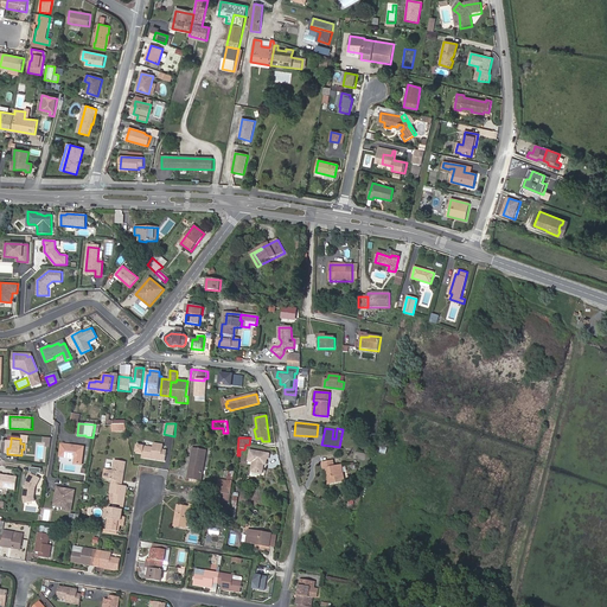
[(163,451),(164,446),(154,443),(153,448),(144,447),(144,448),(138,447),(138,452),(142,452),(142,458),(166,461),(167,452),(163,451)]
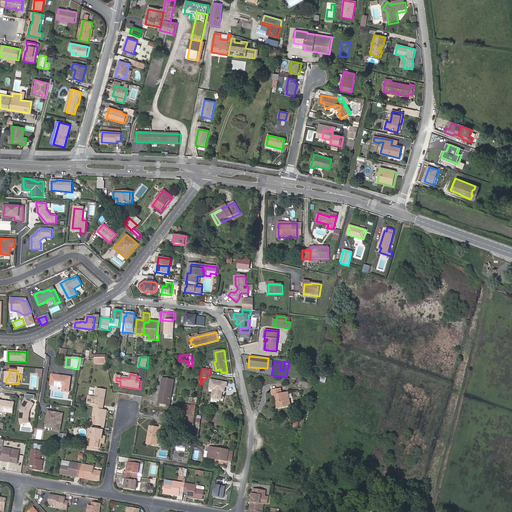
[(52,375),(51,385),(64,387),(63,391),(69,392),(71,377),(52,375)]
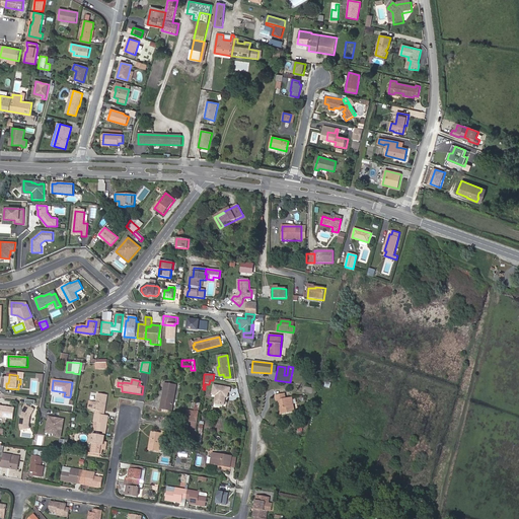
[(164,402),(163,410),(172,412),(176,385),(165,383),(162,402),(164,402)]
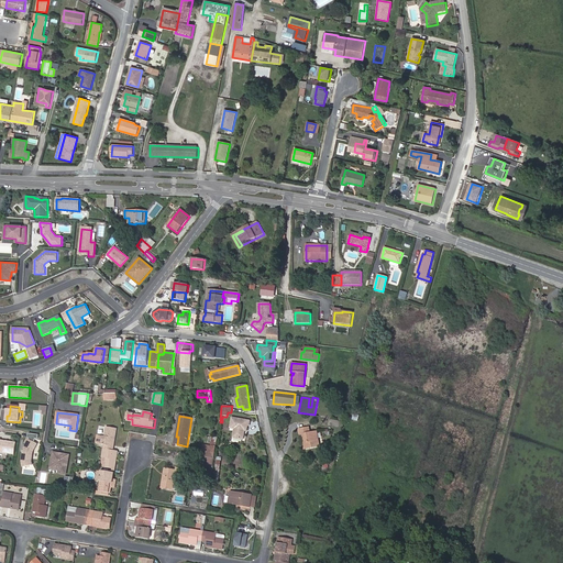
[(250,426),(251,422),(233,419),(232,428),(236,429),(234,438),(244,440),(246,431),(247,431),(249,426),(250,426)]
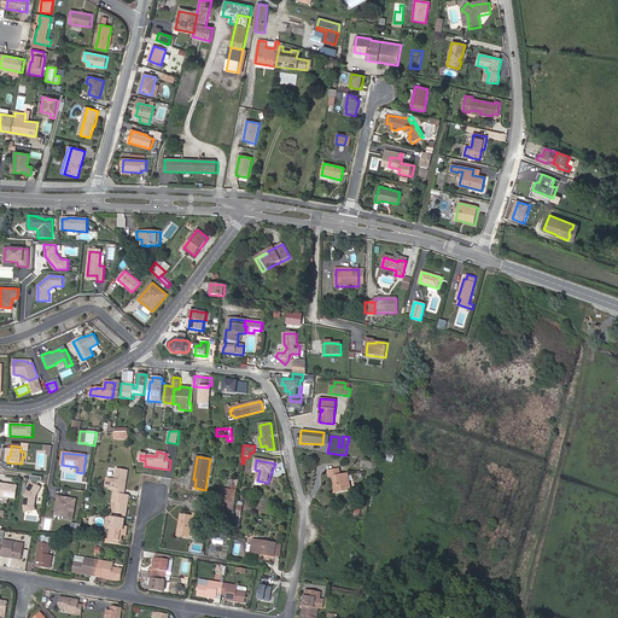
[(115,493),(124,494),(128,471),(117,468),(116,479),(112,478),(110,488),(115,489),(115,493)]
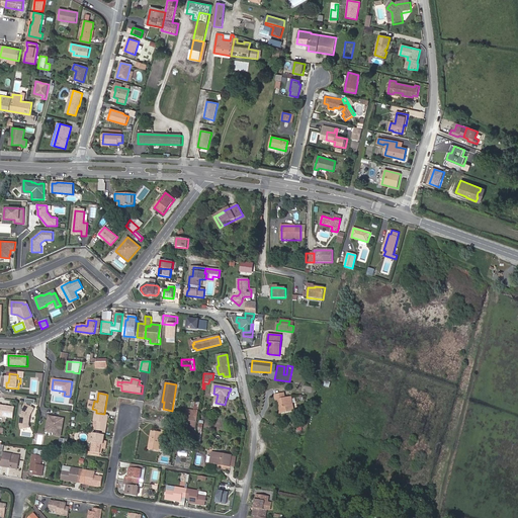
[(284,394),(275,395),(276,401),(278,400),(280,400),(281,403),(280,403),(281,407),(280,408),(281,414),(294,412),(292,398),(285,399),(284,394)]
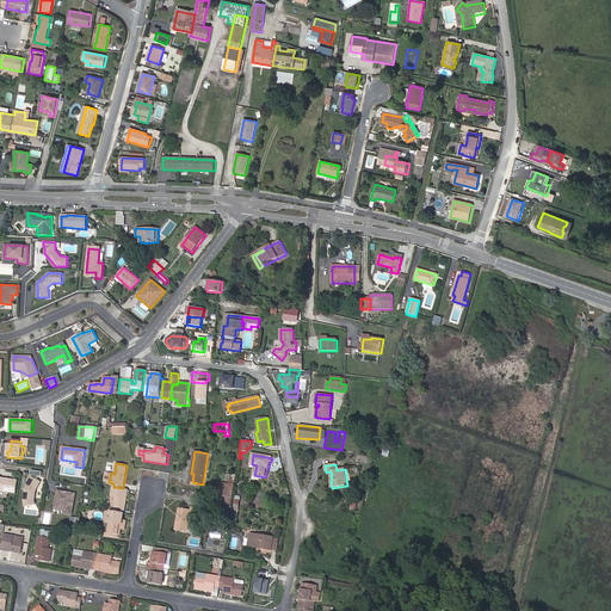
[(42,471),(31,470),(30,475),(32,475),(31,476),(37,480),(39,476),(42,477),(42,471)]
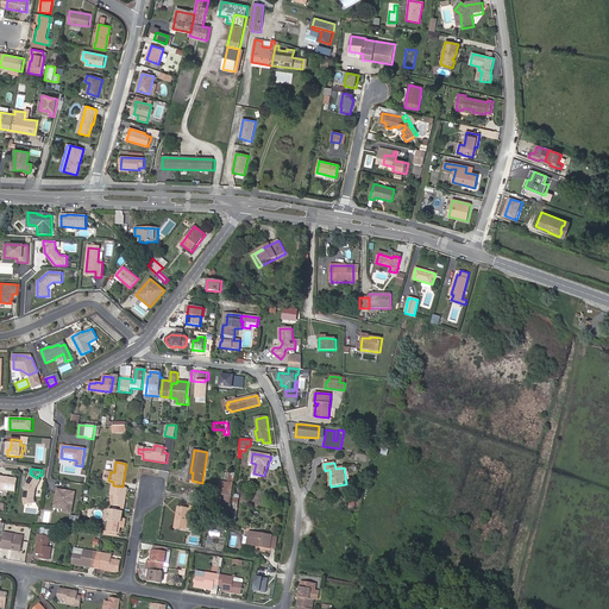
[(37,478),(30,475),(27,479),(29,481),(26,485),(24,494),(24,500),(35,500),(35,495),(36,489),(41,481),(37,478)]
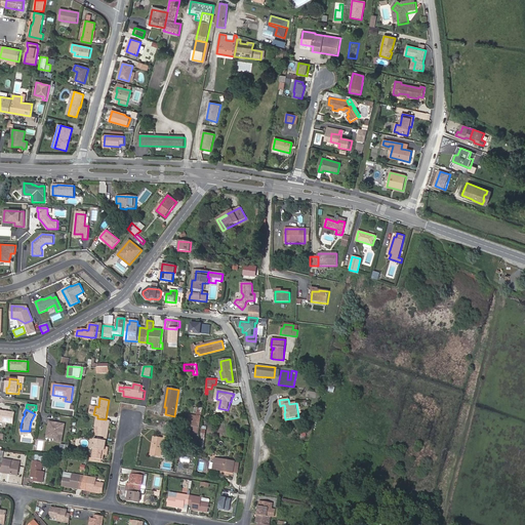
[(15,413),(0,410),(0,421),(14,425),(15,413)]
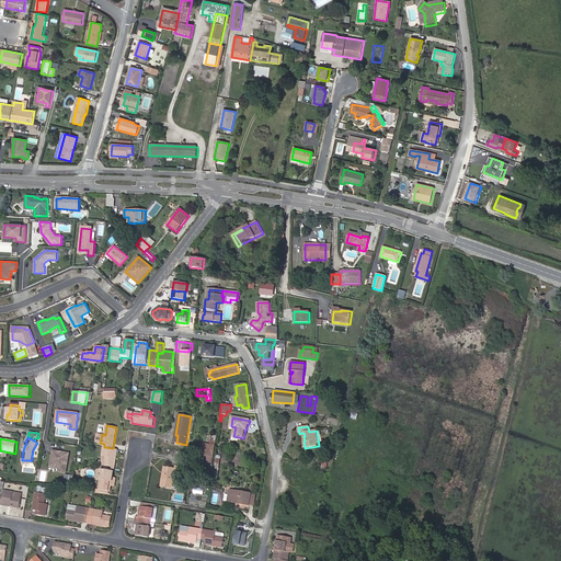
[(216,445),(202,443),(201,455),(214,457),(216,445)]
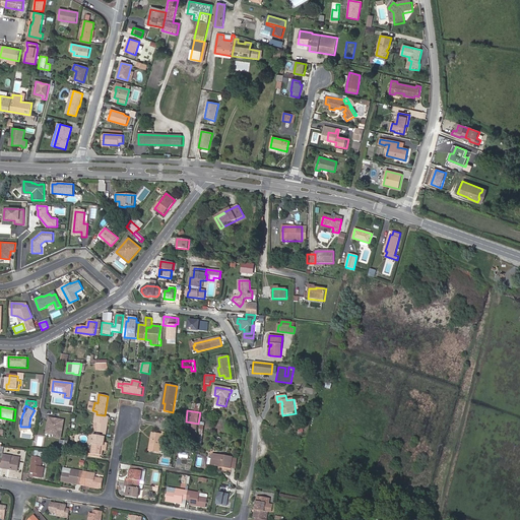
[(106,433),(109,416),(105,415),(96,414),(93,431),(98,432),(106,433)]
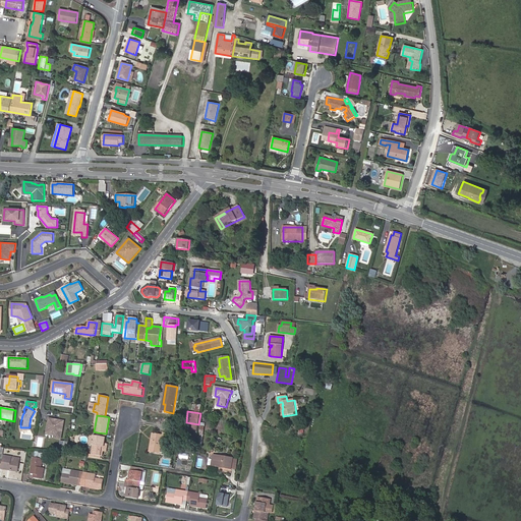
[(65,421),(50,418),(48,433),(56,435),(56,438),(62,439),(65,421)]
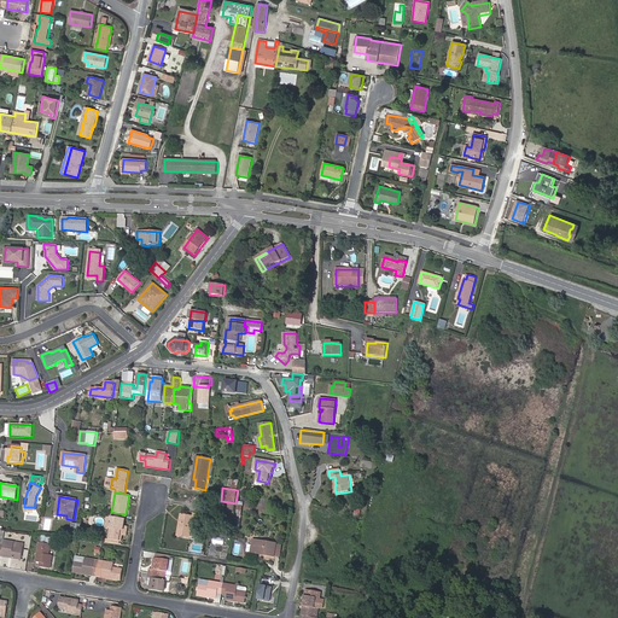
[(235,503),(221,501),(220,507),(220,509),(234,512),(235,503)]
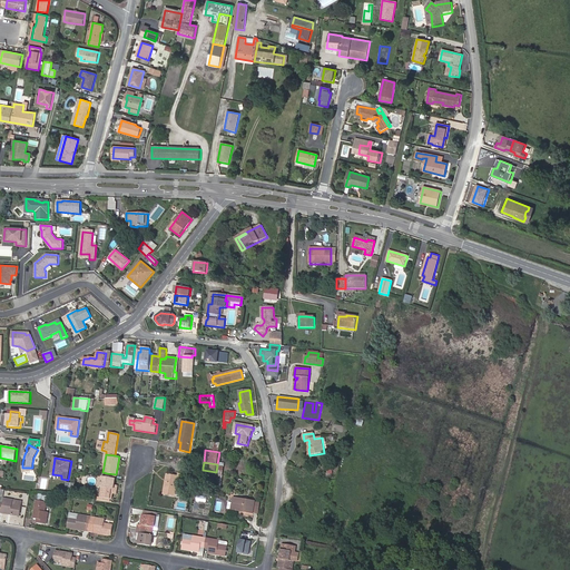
[(168,483),(166,494),(176,495),(180,497),(185,475),(179,474),(178,477),(167,475),(166,483),(168,483)]
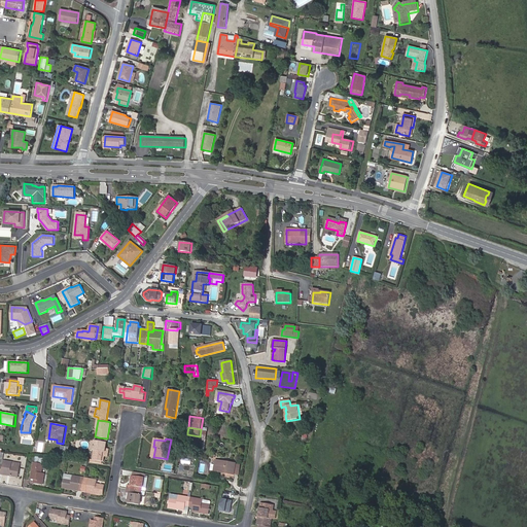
[(105,449),(106,443),(99,442),(95,441),(93,451),(95,451),(93,460),(103,461),(104,456),(107,457),(109,449),(105,449)]
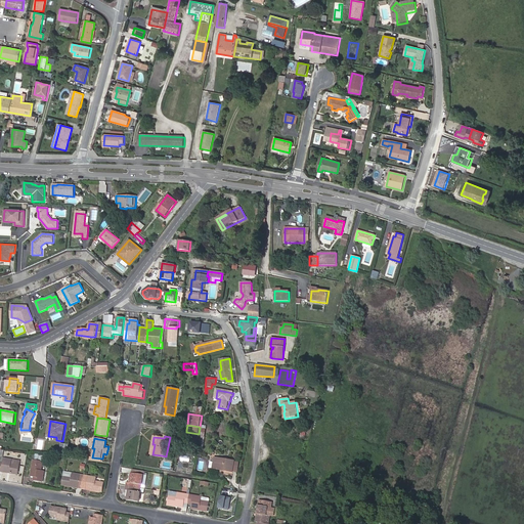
[(59,452),(68,454),(69,445),(60,443),(59,452)]
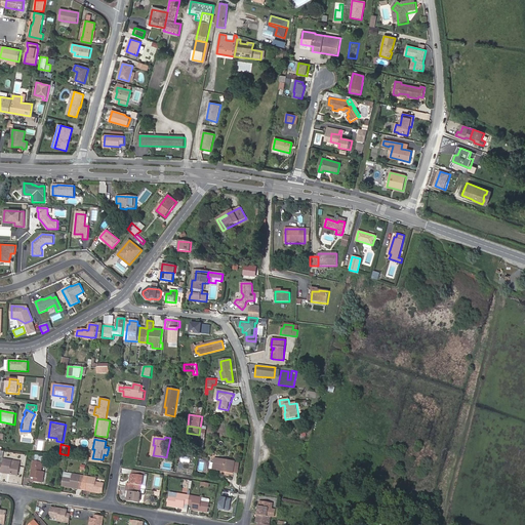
[(42,483),(44,472),(42,472),(43,462),(45,462),(46,456),(38,455),(37,461),(34,460),(31,477),(34,478),(34,482),(42,483)]
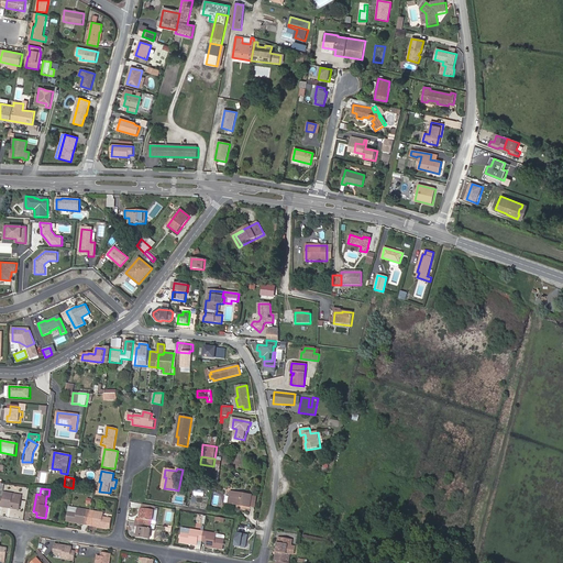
[(191,496),(190,506),(206,509),(208,498),(200,497),(201,492),(197,490),(196,497),(191,496)]
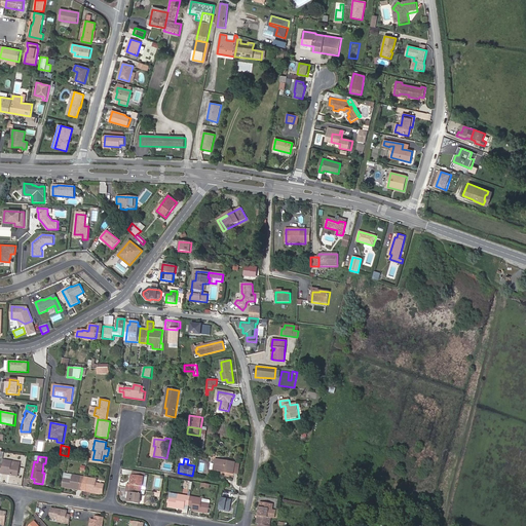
[(0,473),(19,476),(21,466),(3,464),(4,460),(0,459),(0,473)]
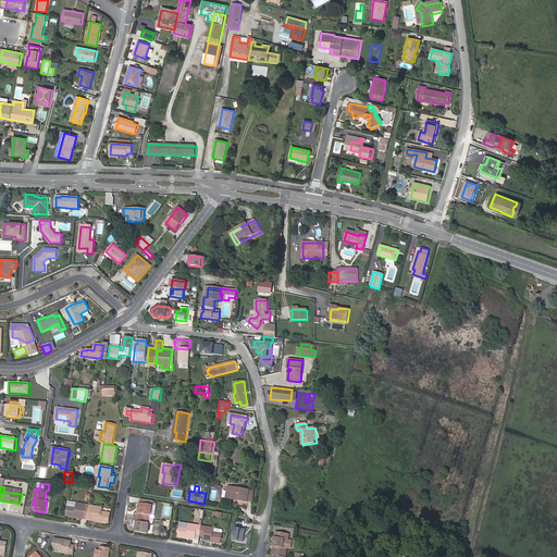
[(248,502),(249,491),(229,487),(226,498),(248,502)]
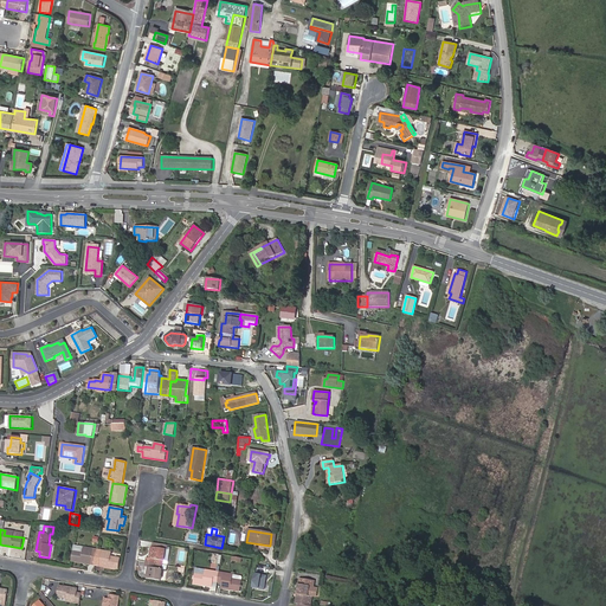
[(147,558),(147,562),(156,563),(163,565),(165,560),(166,549),(153,547),(150,559),(147,558)]
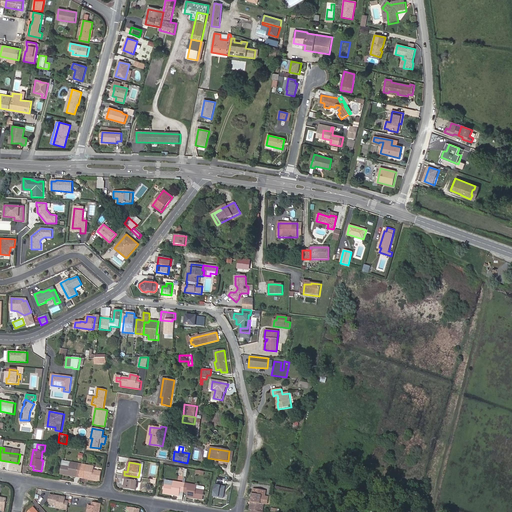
[(62,465),(60,474),(77,477),(80,477),(82,465),(70,463),(70,466),(62,465)]
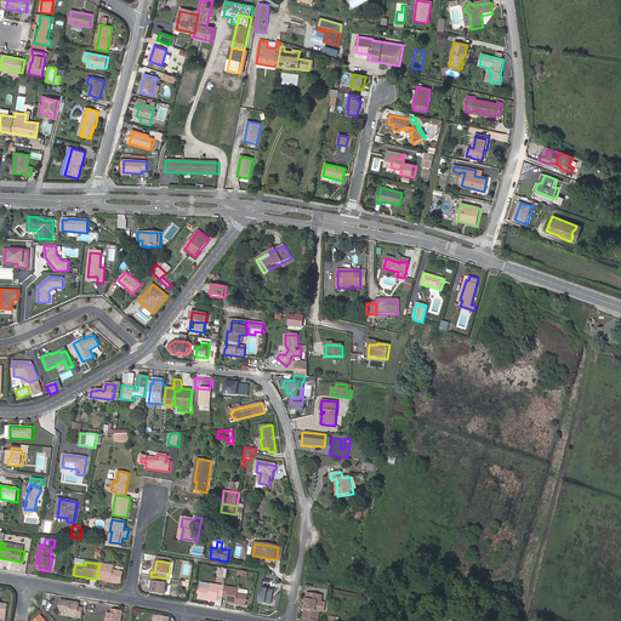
[(100,564),(97,579),(102,580),(121,584),(124,573),(114,570),(115,567),(100,564)]
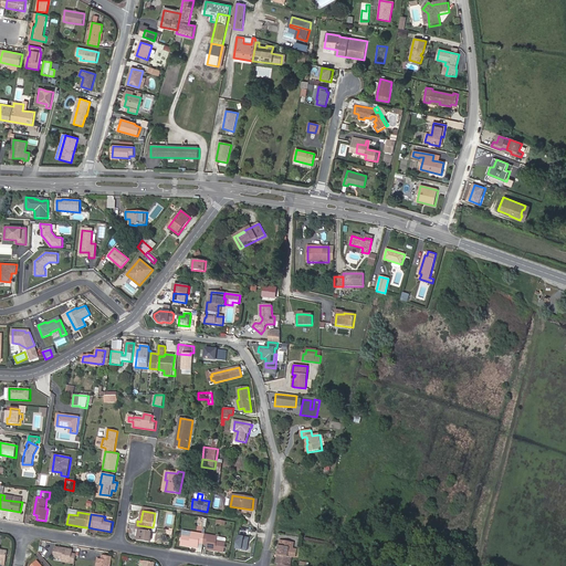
[(146,526),(137,525),(136,530),(139,530),(137,541),(150,543),(152,532),(145,531),(146,526)]
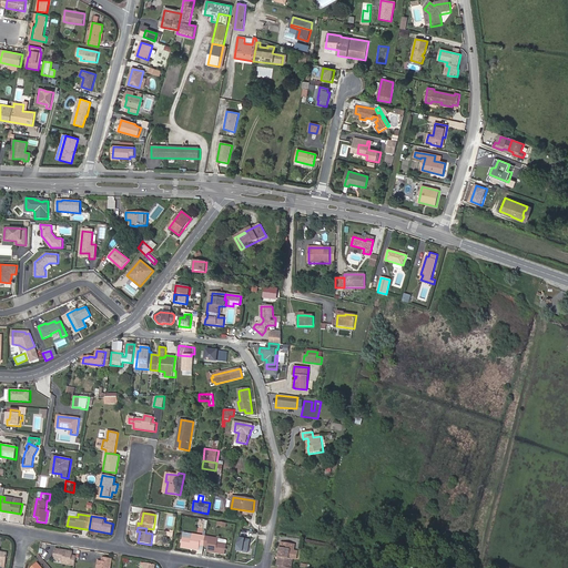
[(200,546),(204,546),(205,537),(193,535),(192,538),(183,537),(181,547),(200,550),(200,546)]
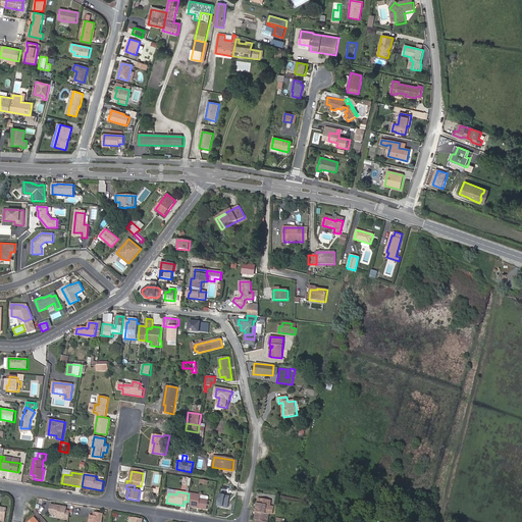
[(189,493),(188,502),(191,503),(190,507),(207,510),(208,501),(200,500),(201,496),(189,493)]
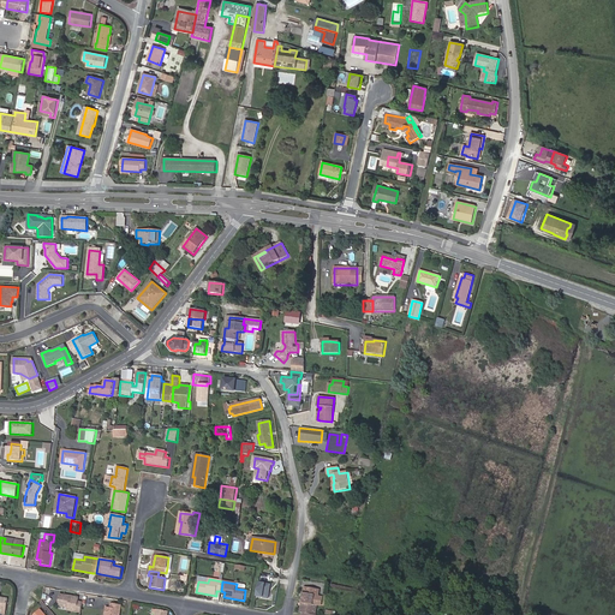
[(255,598),(269,599),(270,584),(256,583),(255,598)]
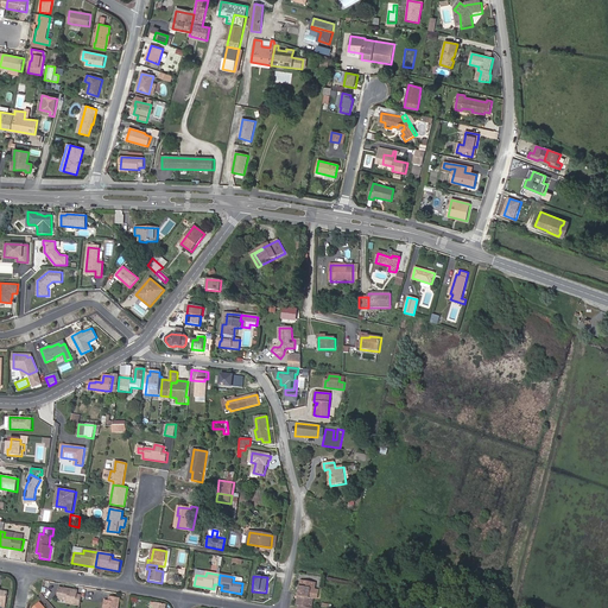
[(299,607),(310,607),(311,607),(314,599),(310,597),(311,588),(315,589),(316,583),(301,581),(297,606),(299,607)]
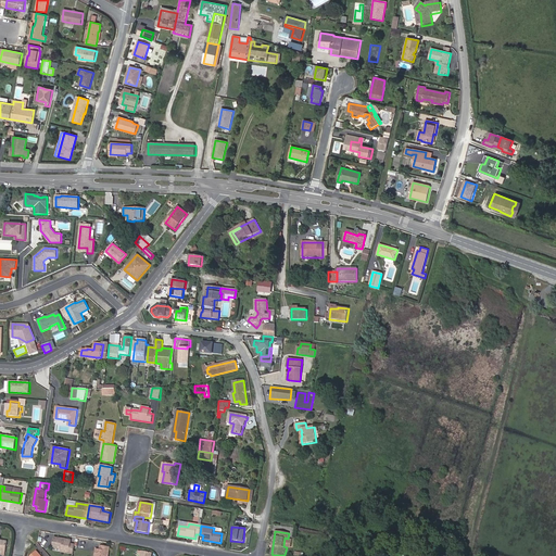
[(61,552),(74,554),(75,544),(72,544),(72,541),(54,538),(52,547),(62,548),(61,552)]
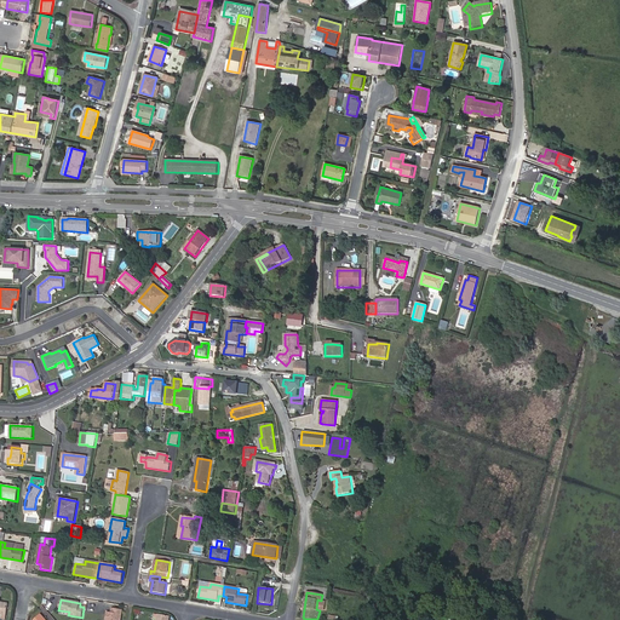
[(321,601),(317,600),(316,609),(320,610),(323,612),(326,602),(321,601)]
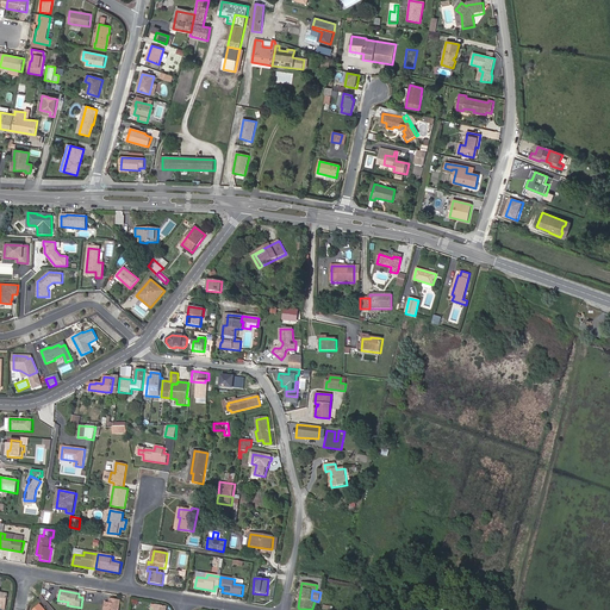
[(118,609),(120,601),(110,598),(110,603),(105,602),(104,609),(118,609)]
